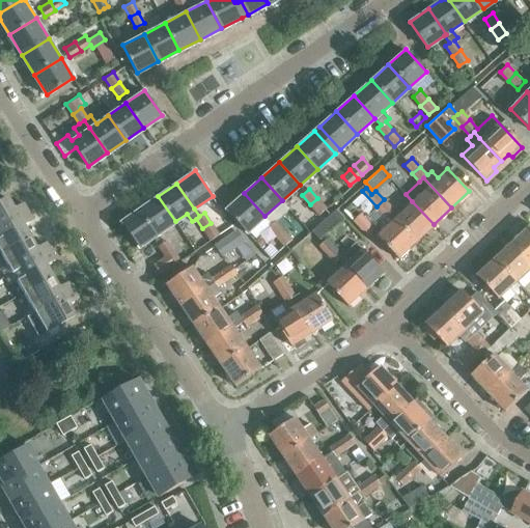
[(247,232),(265,216),(244,193),(226,209),(247,232)]
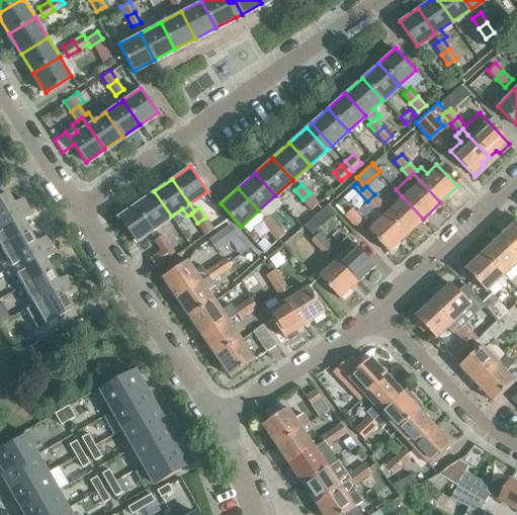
[(378,206),(384,212),(406,235),(423,219),(402,196),(396,189),(382,202),(378,206)]
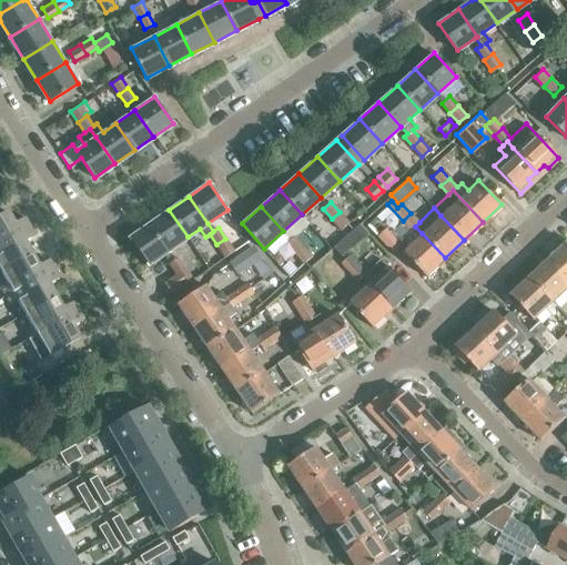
[(0,239),(28,224),(22,215),(11,221),(4,209),(0,211),(0,239)]
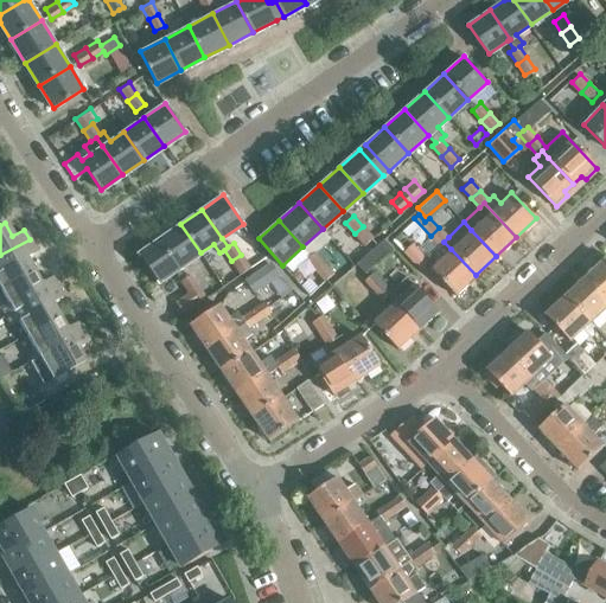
[(160,238),(179,267),(201,252),(180,224),(160,238)]
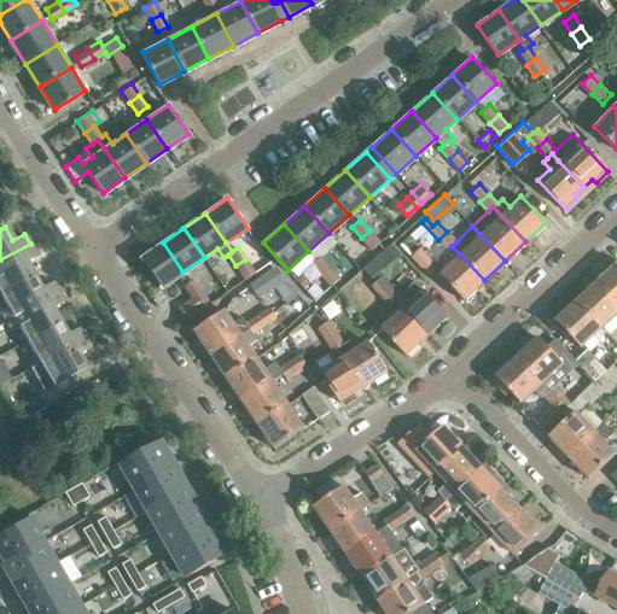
[(370,249),(379,240),(370,231),(361,238),(370,249)]
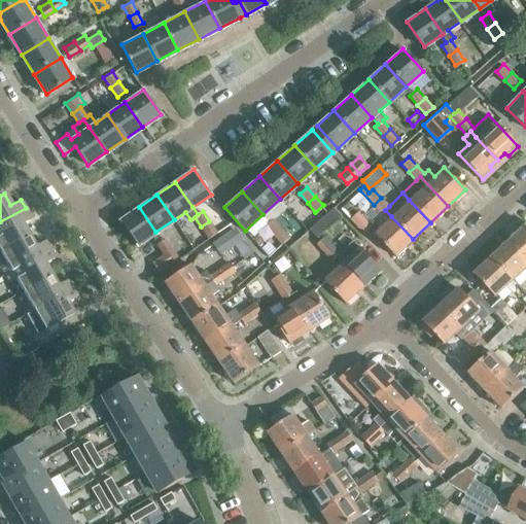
[(374,233),(394,255),(413,239),(391,216),(385,210),(389,206),(381,198),(374,205),(381,213),(377,217),(383,224),(374,233)]
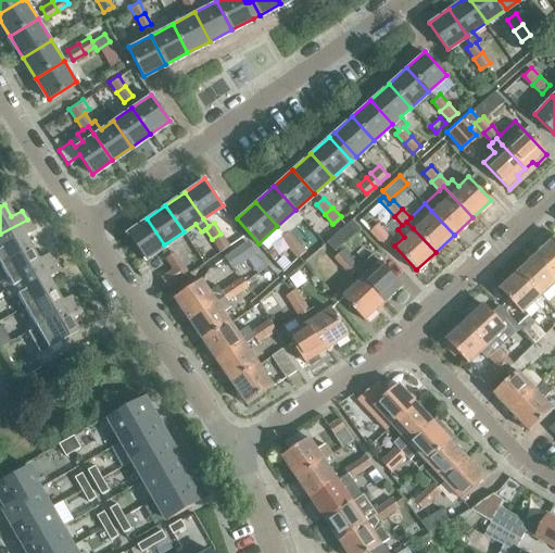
[(164,244),(147,218),(127,231),(146,259),(164,244)]
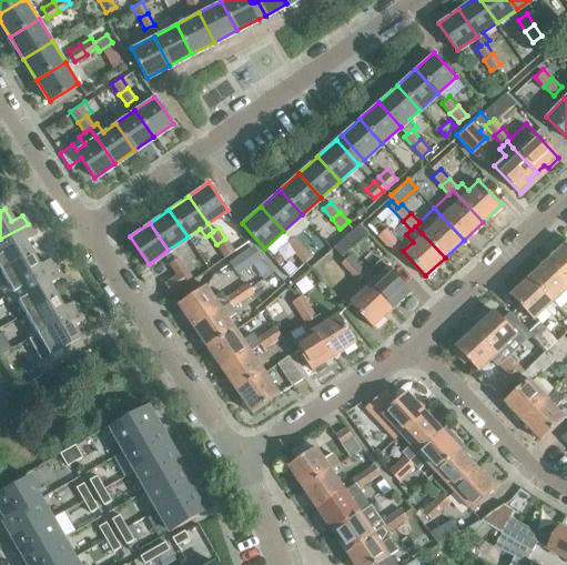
[(0,268),(29,252),(22,240),(33,234),(28,224),(0,239),(0,268)]
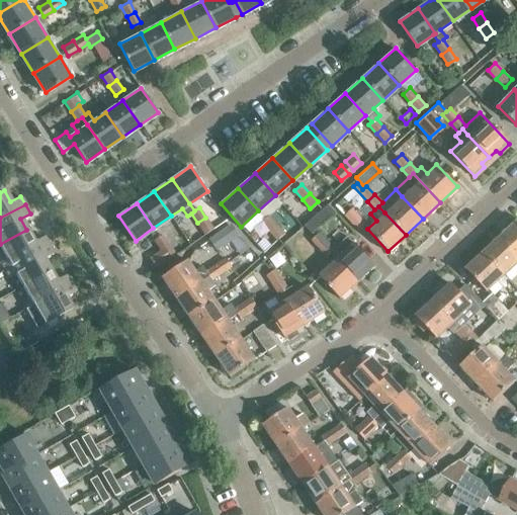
[(343,213),(357,229),(364,222),(351,206),(343,213)]
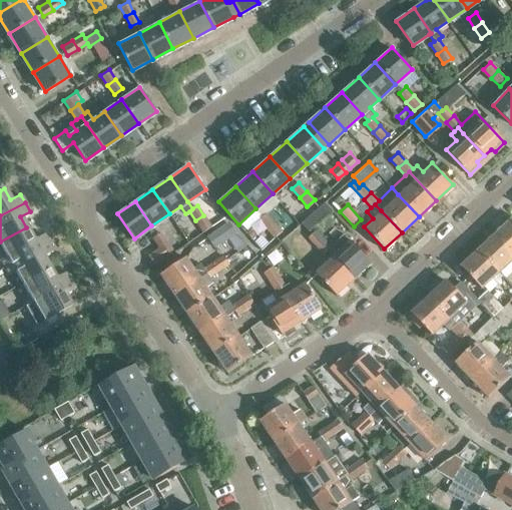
[(267,227),(274,220),(266,211),(259,218),(267,227)]
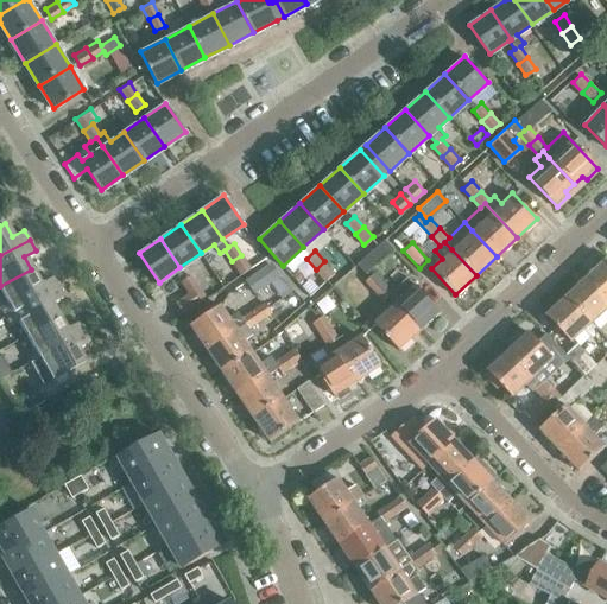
[(355,262),(364,272),(375,261),(367,252),(355,262)]
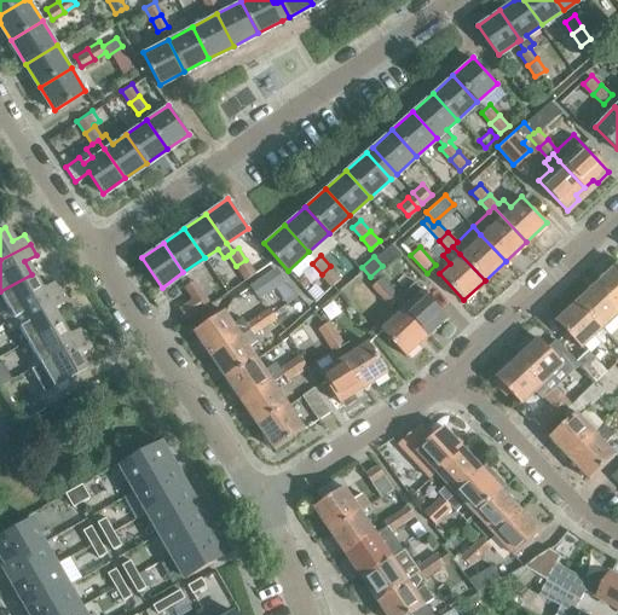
[(244,278),(254,271),(246,260),(236,266),(244,278)]
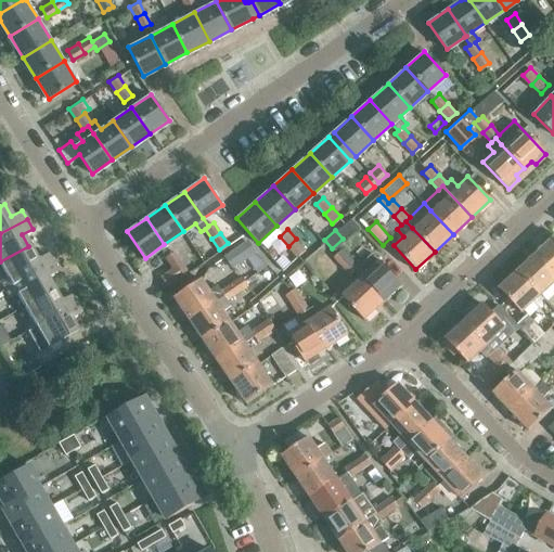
[(553,272),(553,234),(536,253),(553,272)]
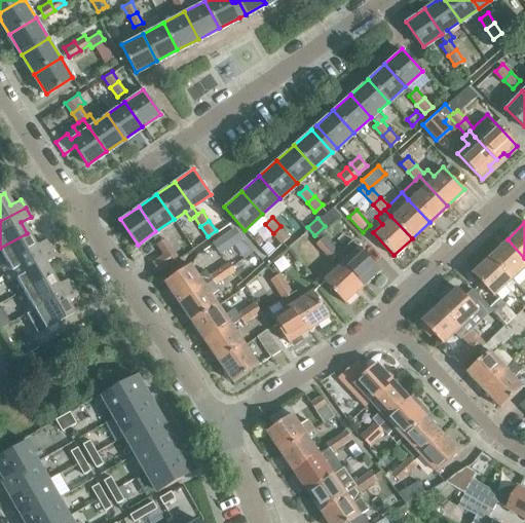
[(280,241),(286,238),(289,235),(280,226),(273,233),(280,241)]
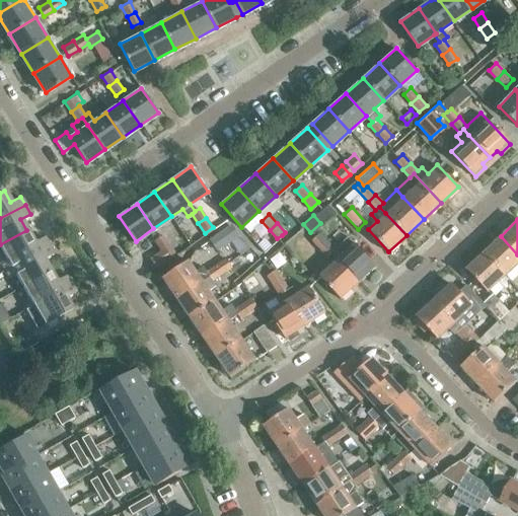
[(216,249),(236,235),(229,224),(208,238),(216,249)]
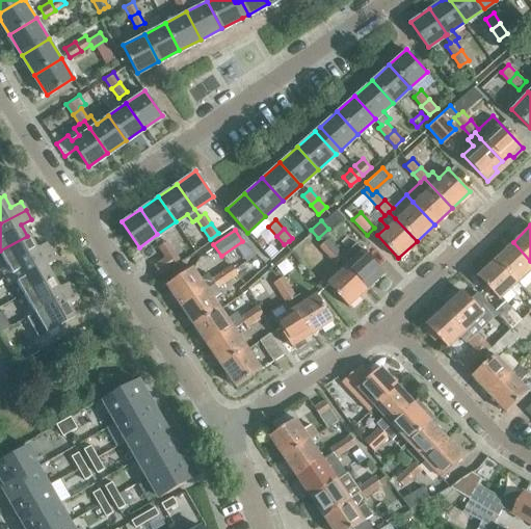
[(0,270),(3,275),(49,249),(44,241),(33,247),(27,236),(0,250),(0,255),(5,264),(0,266),(0,270)]
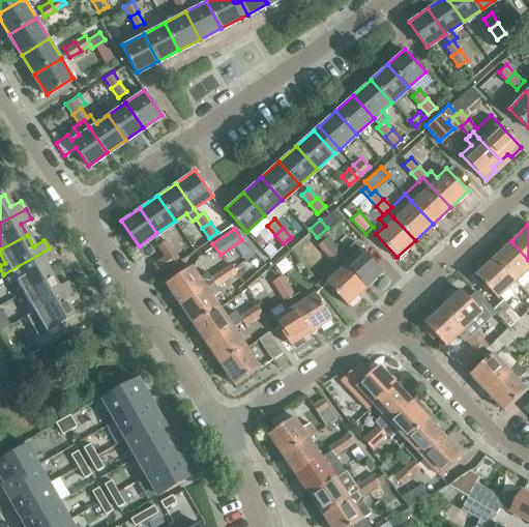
[(326,254),(333,245),(325,237),(318,244),(326,254)]
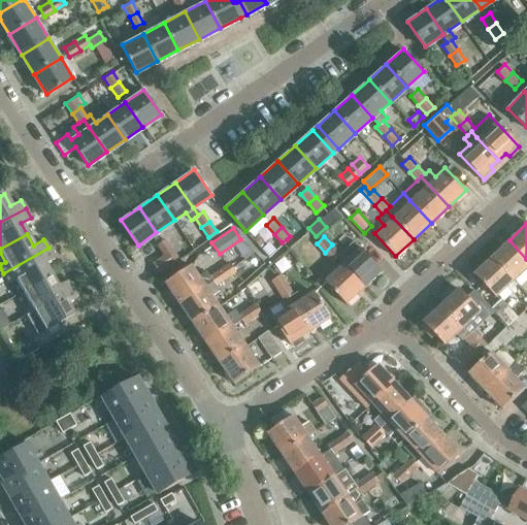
[(163,254),(171,248),(164,238),(156,243),(163,254)]
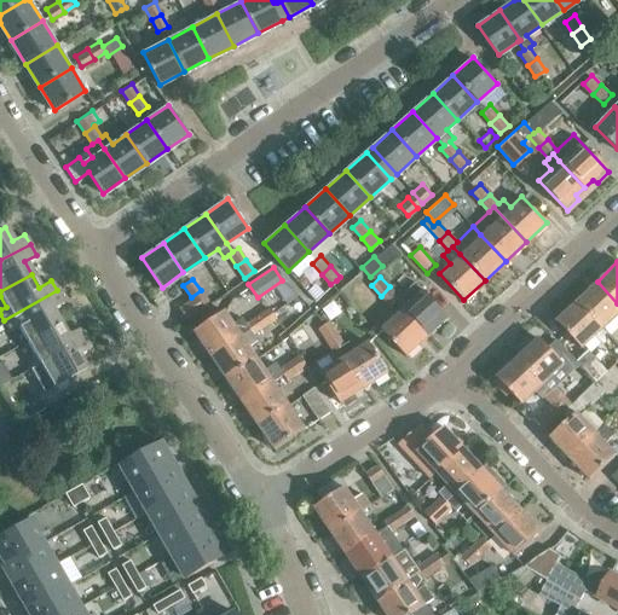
[(402,308),(426,335),(448,315),(415,280),(403,291),(399,296),(390,286),(381,296),(391,306),(396,302),(402,308)]
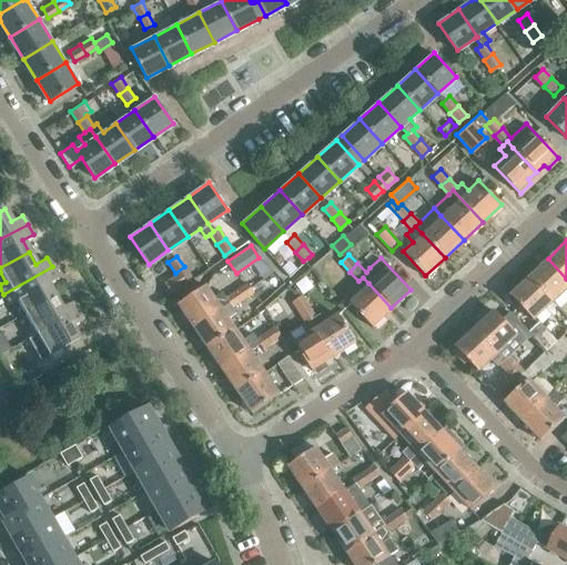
[(566,286),(566,279),(548,259),(528,276),(552,301),(566,286)]
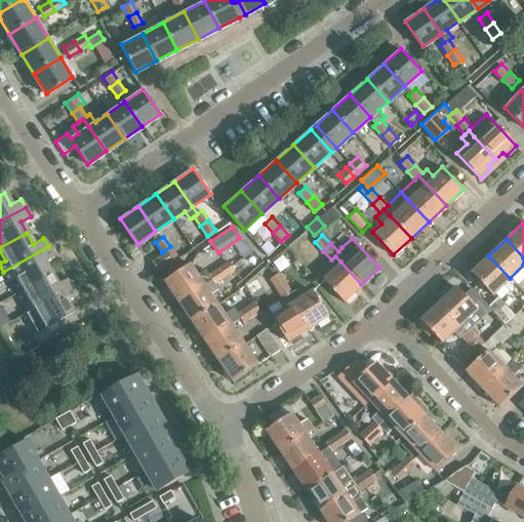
[(43,261),(53,255),(48,246),(3,272),(7,280),(14,276),(22,288),(49,272),(43,261)]
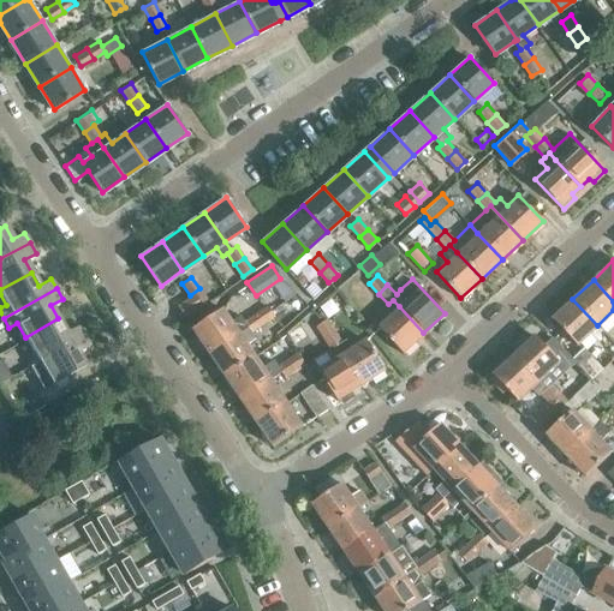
[(185,316),(197,307),(208,300),(200,288),(190,295),(177,304),(185,316)]
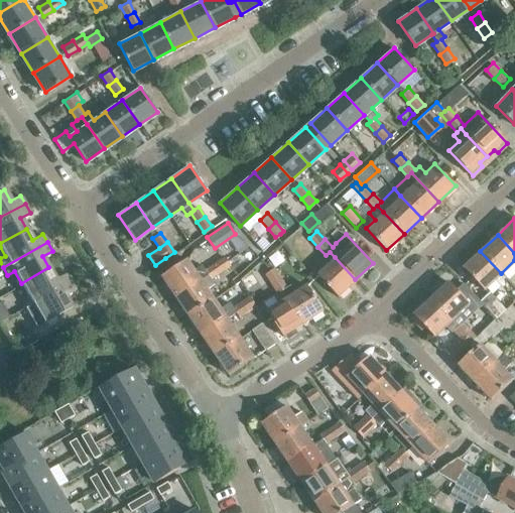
[(501,273),(480,251),(463,267),(484,289),(501,273)]
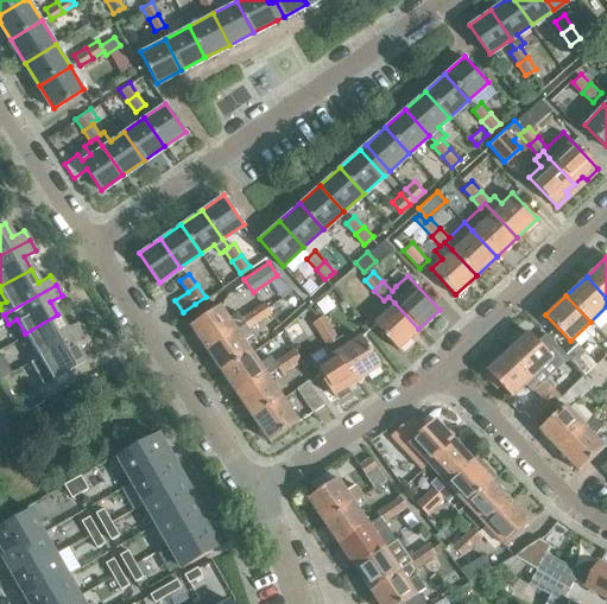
[(259,318),(271,311),(264,300),(252,309),(259,318)]
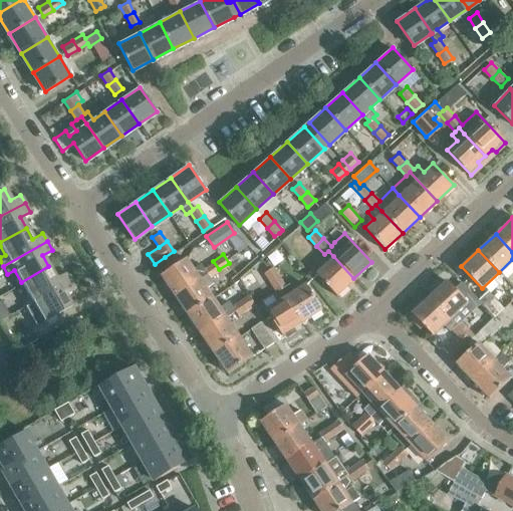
[(353,278),(333,256),(315,272),(336,294),(353,278)]
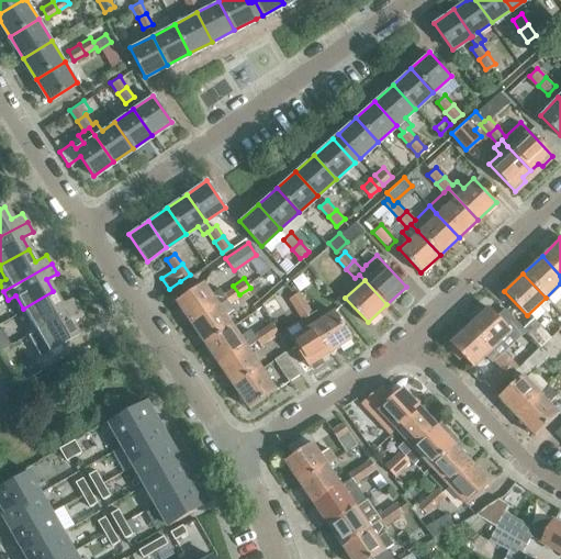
[(228,302),(239,294),(233,286),(223,292),(219,287),(211,292),(203,281),(176,300),(190,321),(225,298),(228,302)]
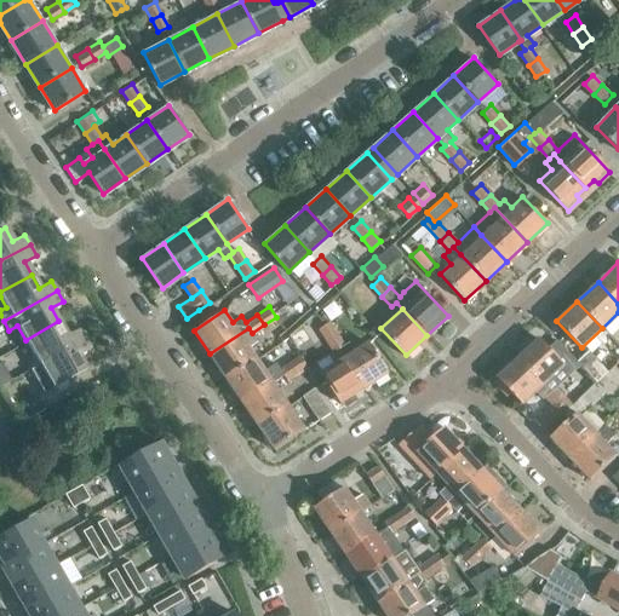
[(24,358),(30,368),(84,337),(78,327),(66,334),(58,321),(26,340),(33,355),(24,358)]
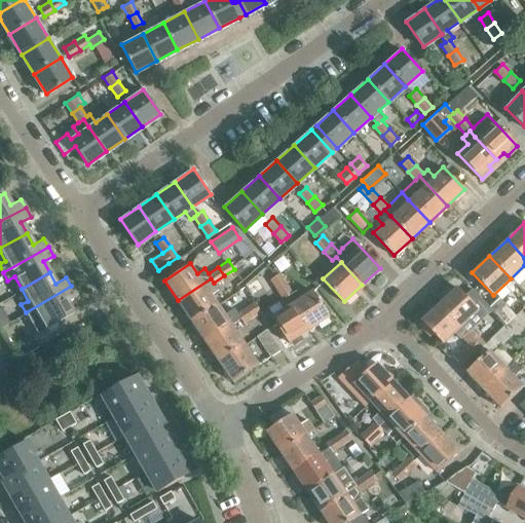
[(276,288),(285,283),(278,272),(269,277),(276,288)]
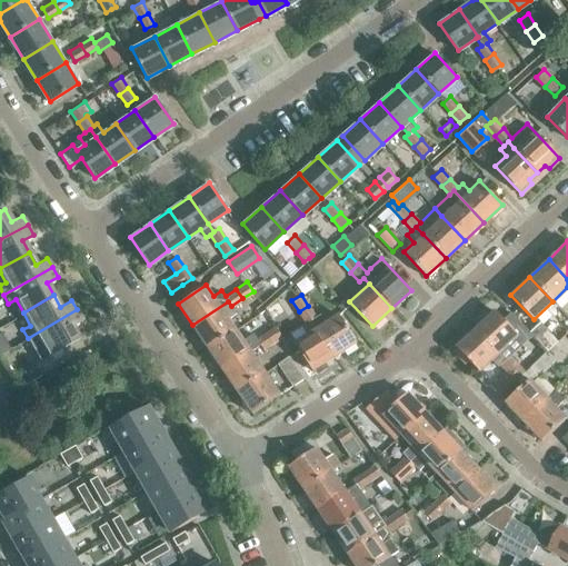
[(272,315),(281,309),(275,300),(266,306),(272,315)]
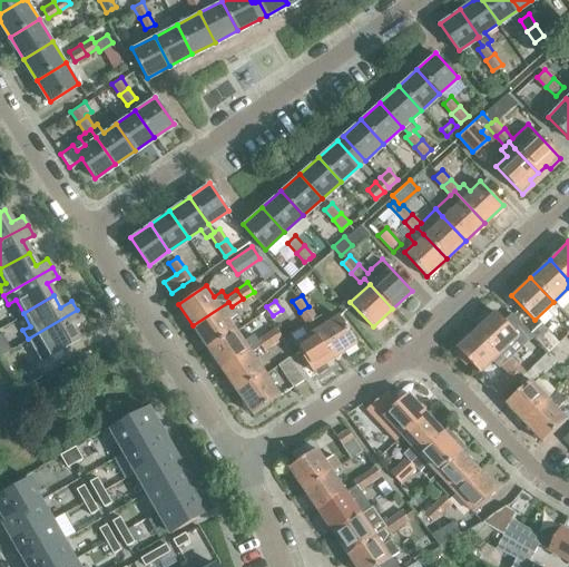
[(193,325),(207,348),(235,329),(227,318),(236,312),(232,306),(228,302),(193,325)]
